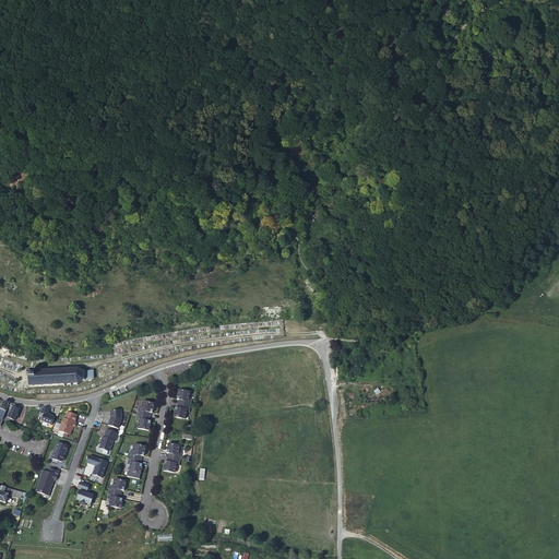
[(94,380),(93,371),(87,371),(86,369),(82,367),(76,367),(76,369),(72,369),(72,368),(70,368),(70,369),(66,369),(64,368),(63,368),(63,369),(28,371),(27,371),(27,372),(28,372),(28,385),(27,387),(28,388),(30,387),(63,385),(64,387),(66,387),(66,384),(70,384),(70,387),(72,387),(72,384),(78,384),(78,385),(79,385),(79,383),(83,380),(83,381),(85,381),(94,380)]
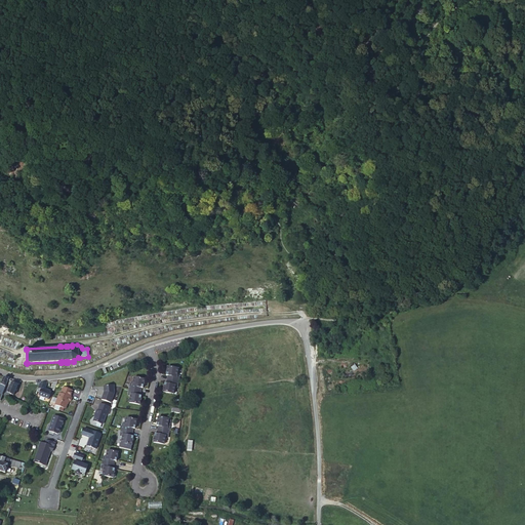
[(169,378),(180,381),(182,375),(178,374),(180,368),(169,366),(168,374),(170,374),(169,378)]
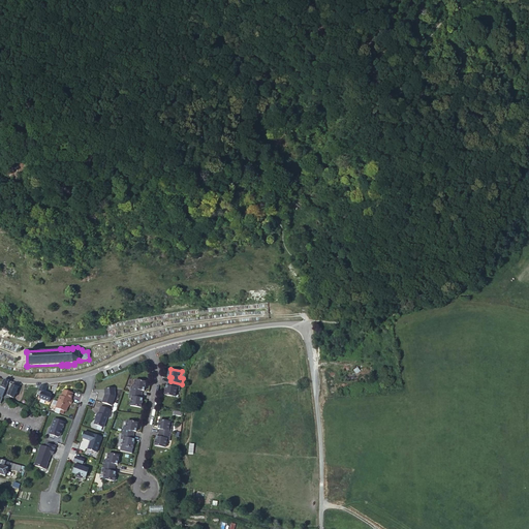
[(9,380),(4,379),(1,387),(0,386),(0,396),(2,398),(9,380)]
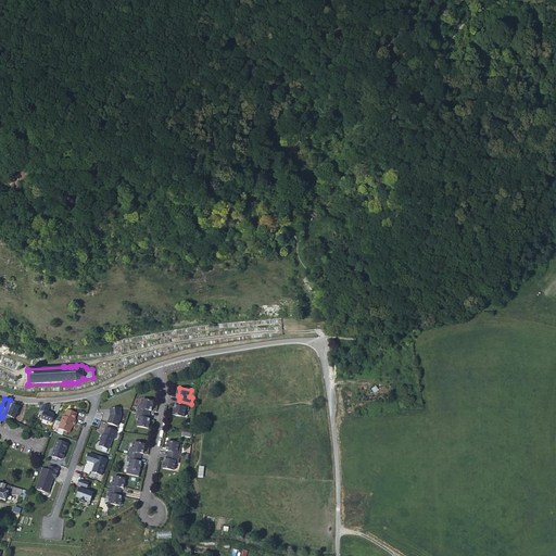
[(139,405),(137,412),(149,414),(150,409),(152,409),(153,401),(142,399),(141,405),(139,405)]
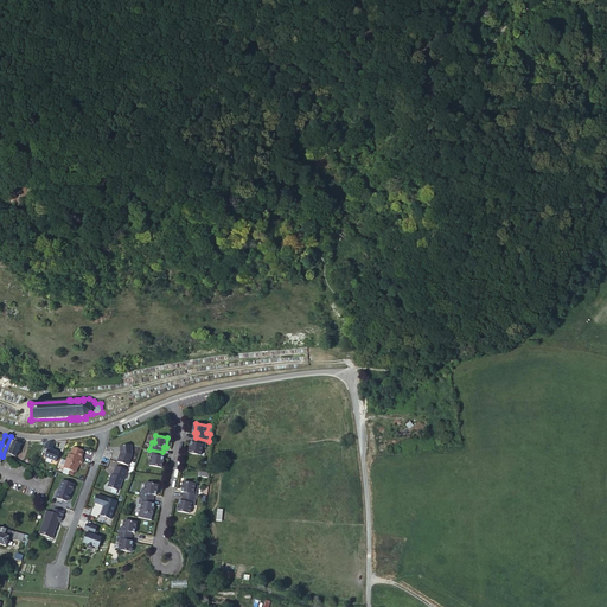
[(23,441),(11,436),(2,457),(10,459),(11,455),(16,457),(23,441)]
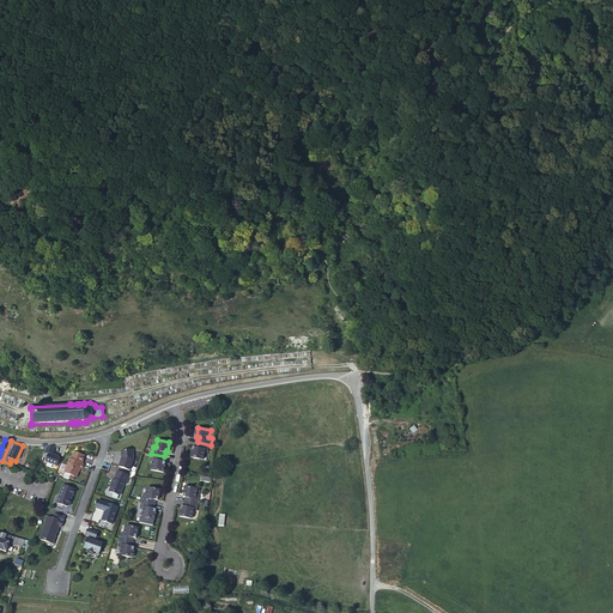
[(210,451),(211,445),(198,442),(196,447),(194,447),(193,456),(205,460),(206,451),(210,451)]
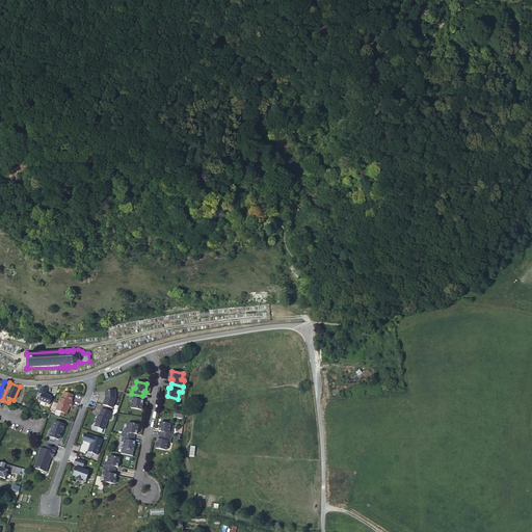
[(40,390),(38,393),(42,394),(40,400),(49,404),(52,398),(50,397),(51,396),(45,394),(48,387),(41,387),(40,390)]
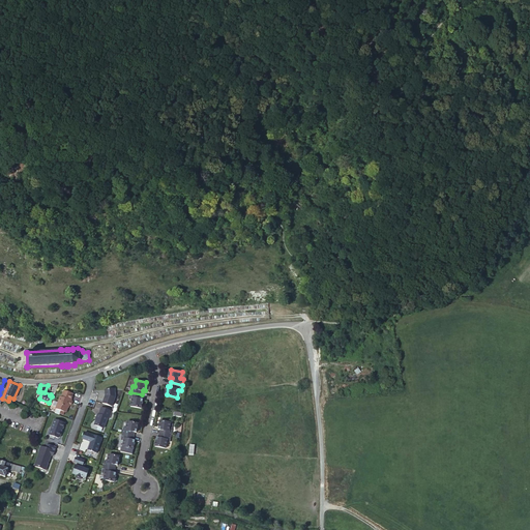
[(107,395),(104,404),(113,407),(116,396),(115,388),(106,389),(107,395)]
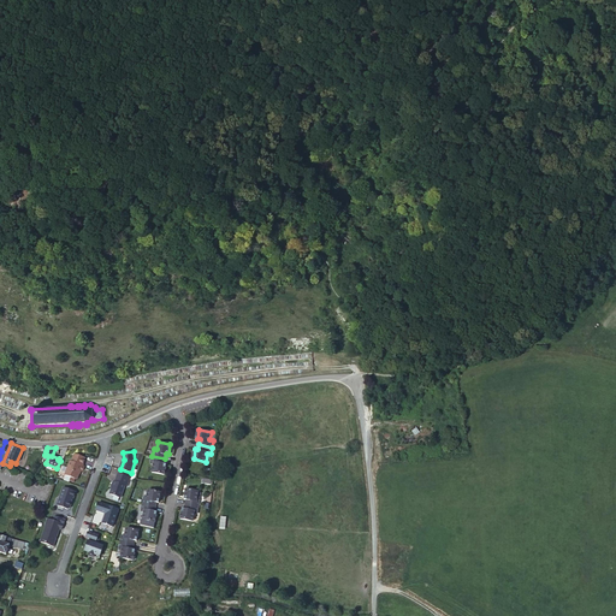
[(84,457),(75,454),(72,461),(70,461),(65,474),(77,479),(80,471),(82,471),(84,466),(82,465),(84,457)]
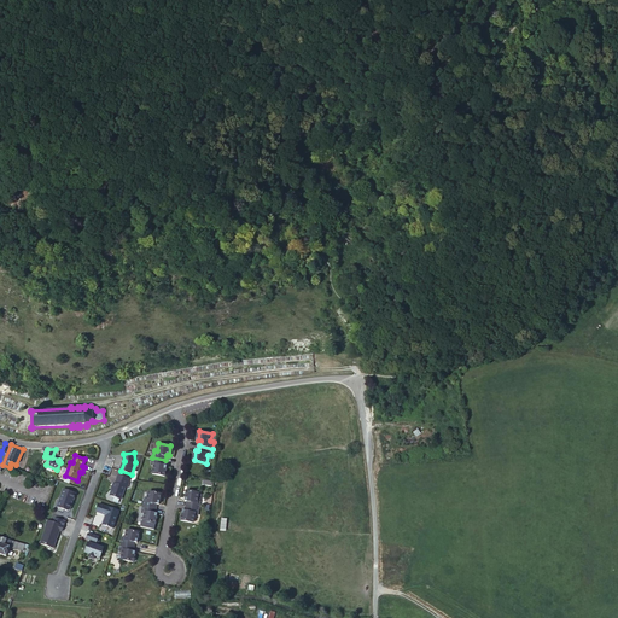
[(165,460),(152,458),(151,465),(155,465),(152,473),(164,476),(167,465),(164,465),(165,460)]
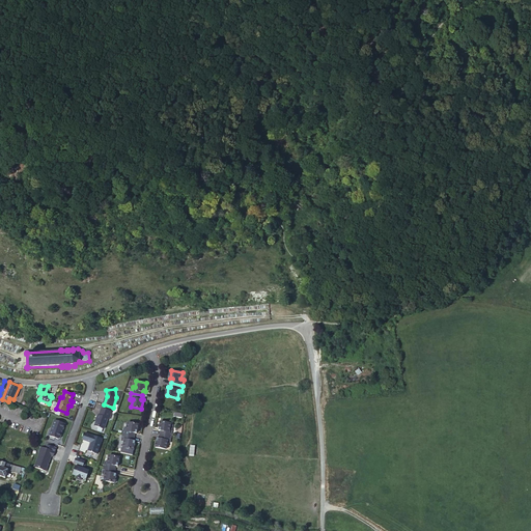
[(113,412),(103,409),(100,415),(99,415),(98,419),(95,425),(105,428),(109,419),(110,419),(113,412)]
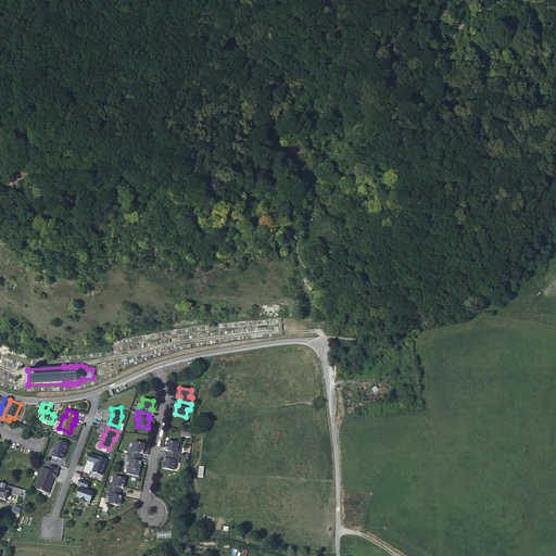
[(68,444),(58,440),(52,456),(61,459),(63,458),(68,444)]
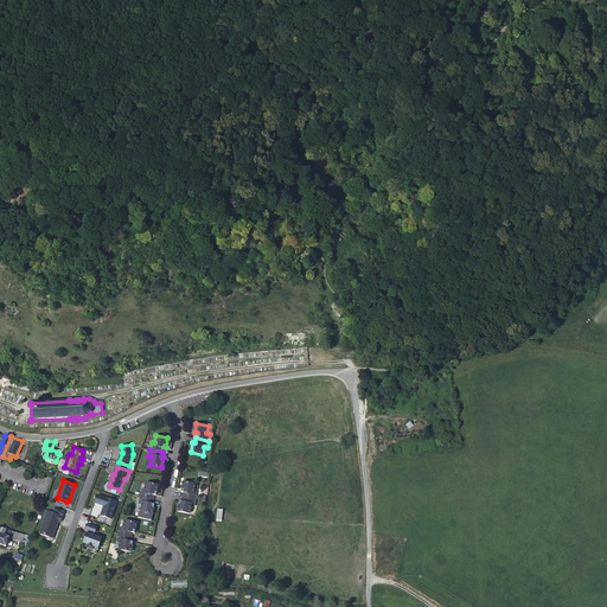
[(144,489),(141,496),(154,498),(155,494),(158,494),(160,484),(147,481),(146,490),(144,489)]
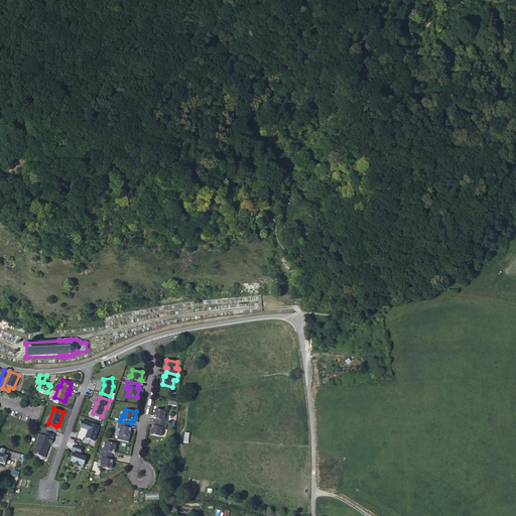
[(156,421),(167,424),(168,418),(166,417),(167,411),(157,409),(155,417),(157,418),(156,421)]
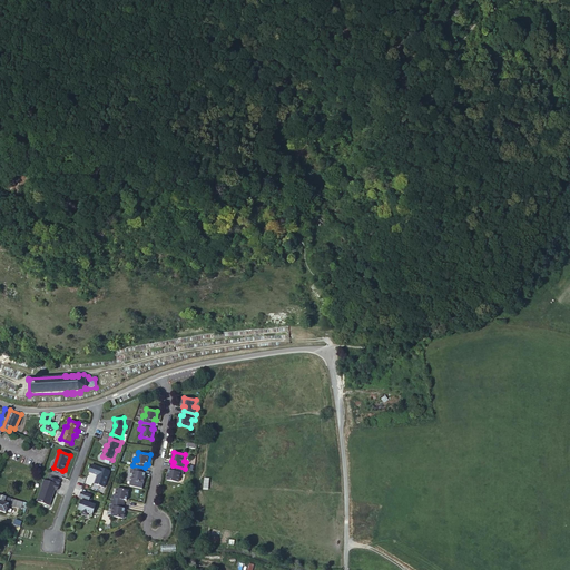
[(110,472),(92,465),(90,472),(99,475),(96,484),(105,488),(110,472)]
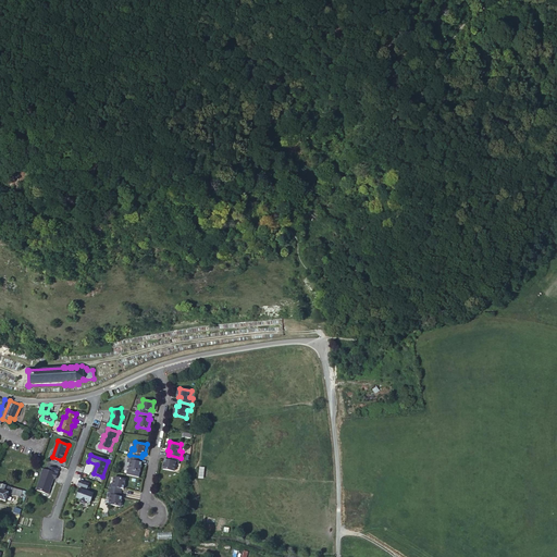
[(141,458),(130,455),(128,461),(132,462),(130,469),(140,471),(143,462),(140,461),(141,458)]
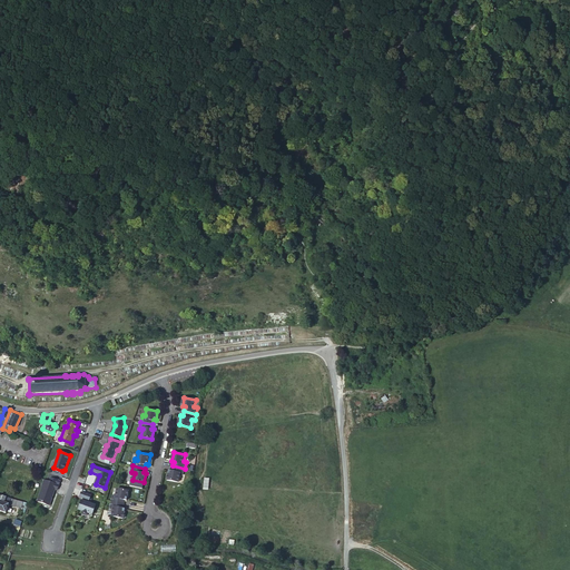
[(184,474),(185,469),(173,465),(172,470),(170,470),(168,479),(179,482),(180,474),(184,474)]
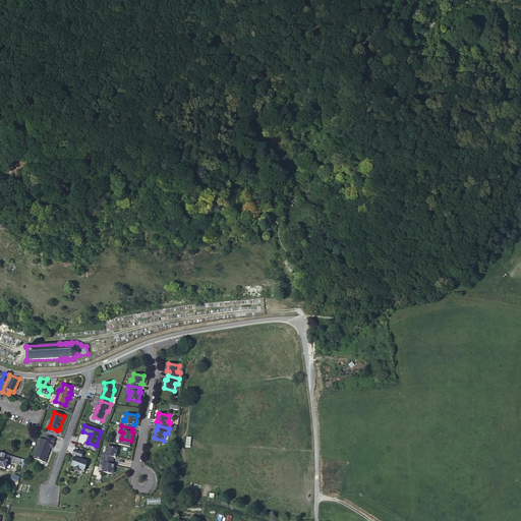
[(54,443),(41,438),(34,458),(45,462),(51,447),(52,448),(54,443)]
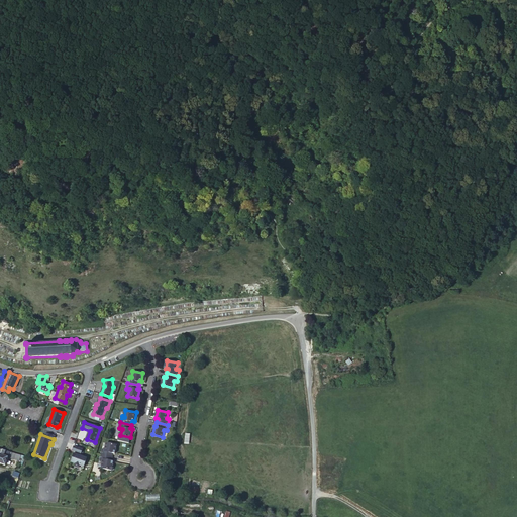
[(103,448),(102,454),(113,456),(114,452),(115,452),(117,444),(107,442),(106,448),(103,448)]
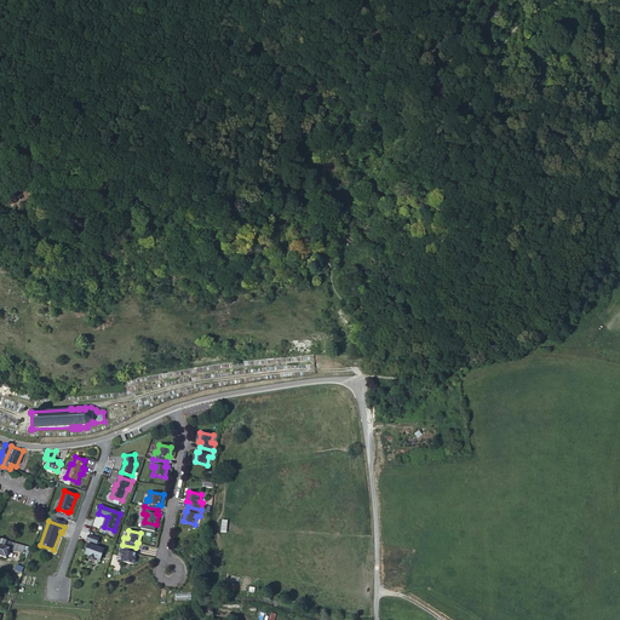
[(95,538),(85,534),(82,539),(86,540),(85,543),(81,552),(86,555),(85,556),(91,558),(91,556),(96,558),(99,549),(91,545),(92,543),(95,538)]
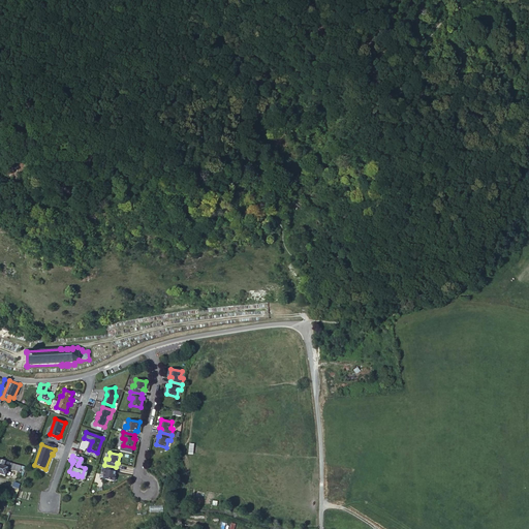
[(8,468),(12,469),(14,464),(0,460),(0,473),(5,476),(8,468)]
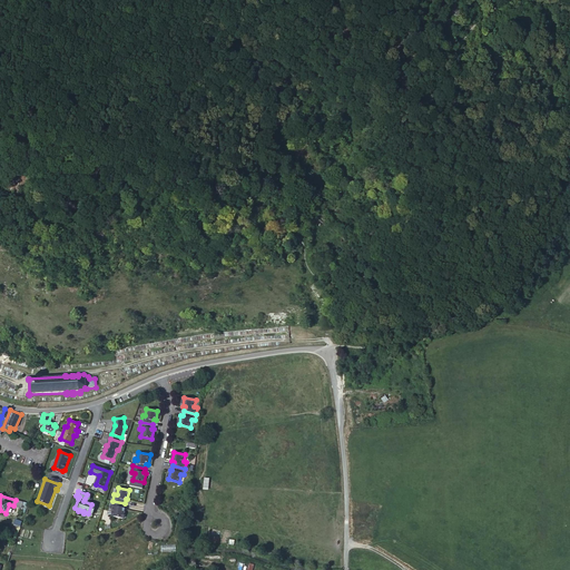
[(125,503),(112,501),(111,507),(114,508),(112,514),(124,518),(126,508),(124,508),(125,503)]
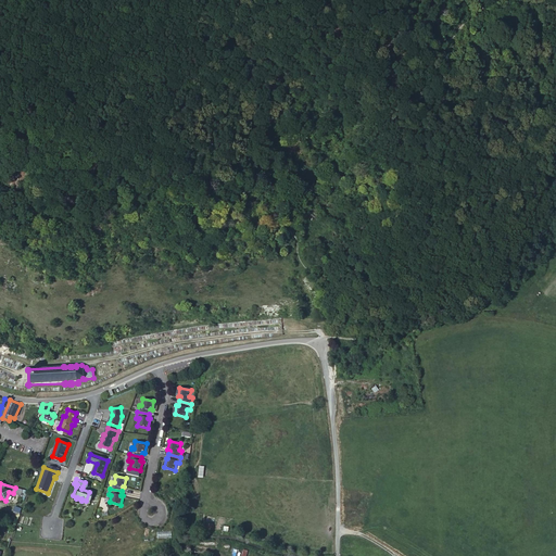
All buildings are outlined.
